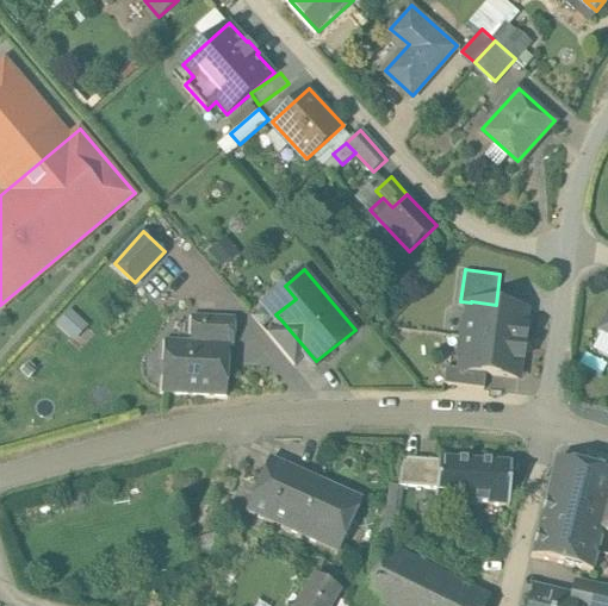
[(496,305),(471,301),(471,303),(470,313),(465,317),(463,333),(526,342),(528,325),(526,325),(527,308),(496,305)]
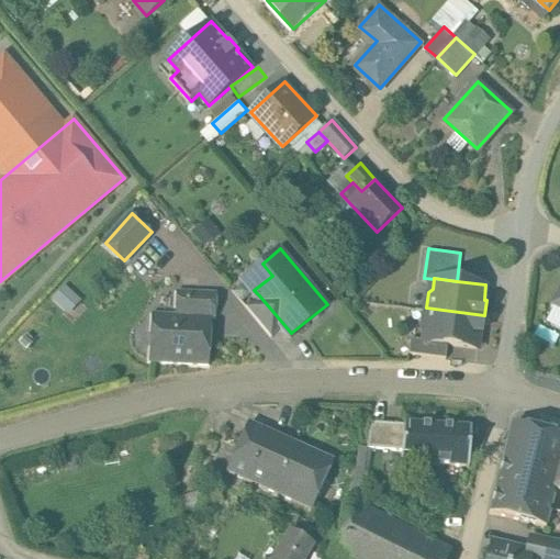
[(65,281),(54,294),(69,309),(81,295),(65,281)]
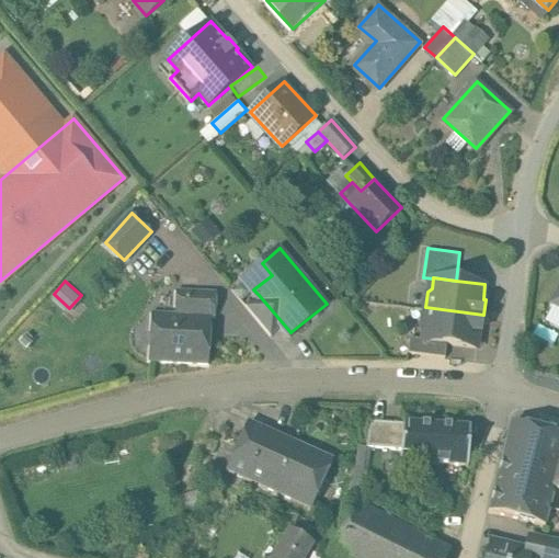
[(217,291),(178,289),(177,312),(212,314),(212,315),(216,315),(217,291)]
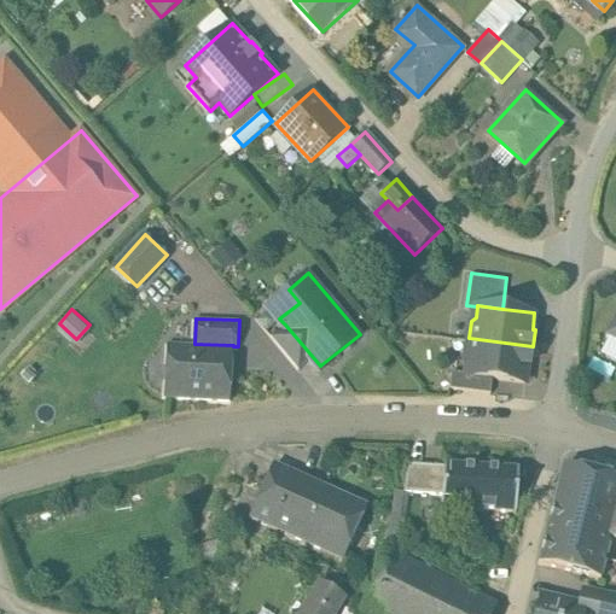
[(300,368),(313,357),(285,325),(273,334),(300,368)]
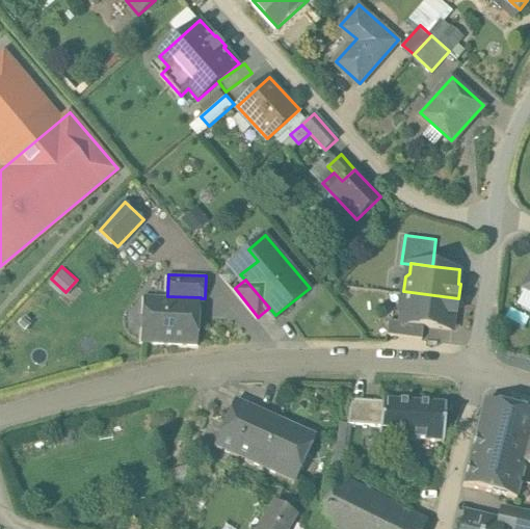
[(458,298),(403,291),(401,307),(404,311),(403,319),(403,321),(425,323),(452,326),(454,312),(456,312),(458,298)]
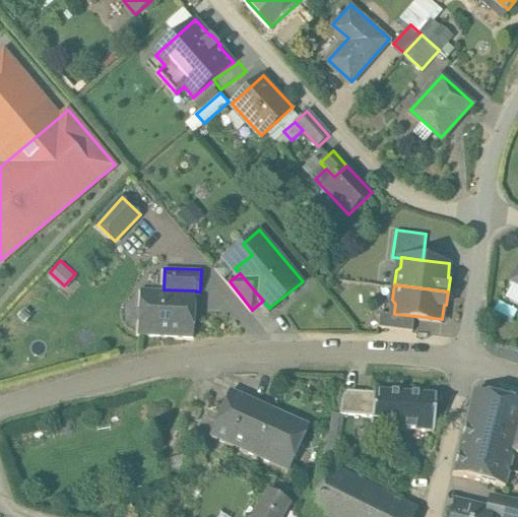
[(164,289),(141,288),(139,333),(194,336),(196,292),(196,291),(164,289)]
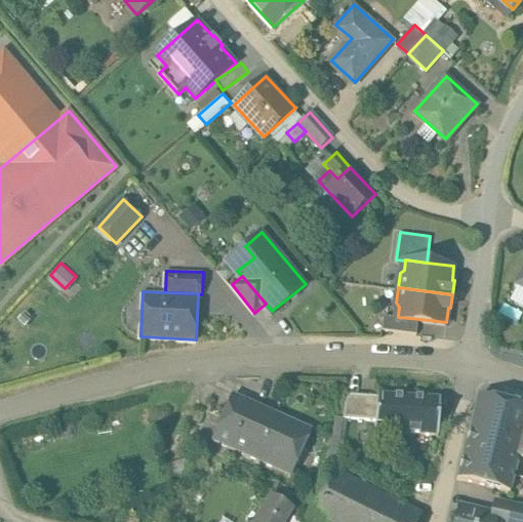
[(419,319),(398,317),(398,315),(386,314),(384,328),(418,332),(419,319)]
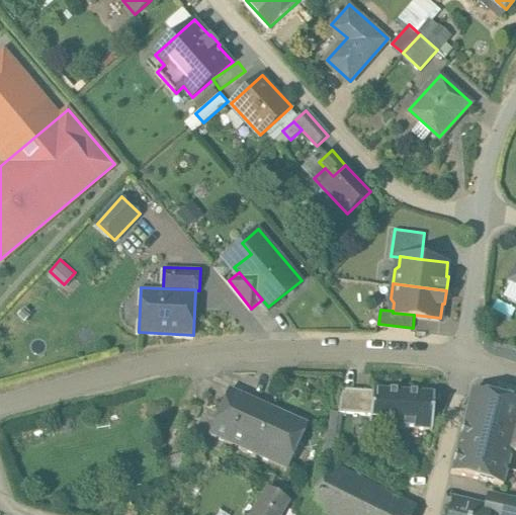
[(373,389),(343,387),(340,410),(371,413),(373,389)]
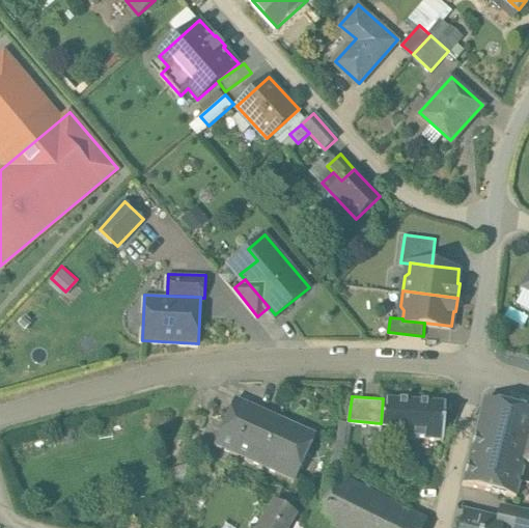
[(447,400),(383,396),(383,398),(381,423),(381,435),(444,439),(447,400)]
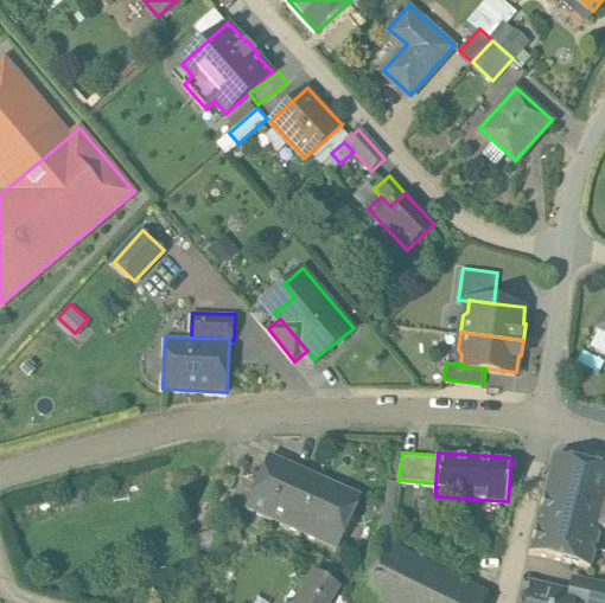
[(326,478),(272,454),(268,462),(248,507),(304,531),(326,478)]
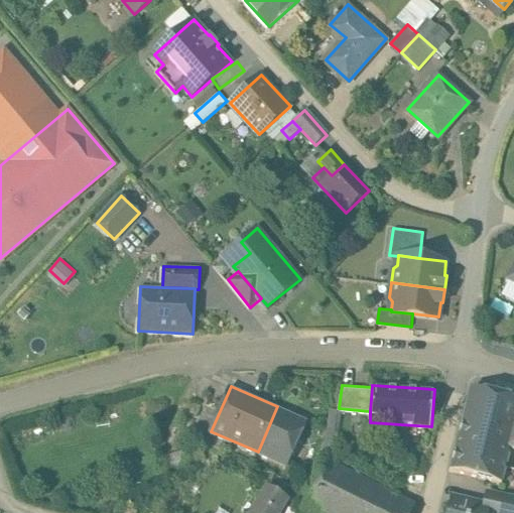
[(507,397),(472,388),(451,469),(488,478),(507,397)]
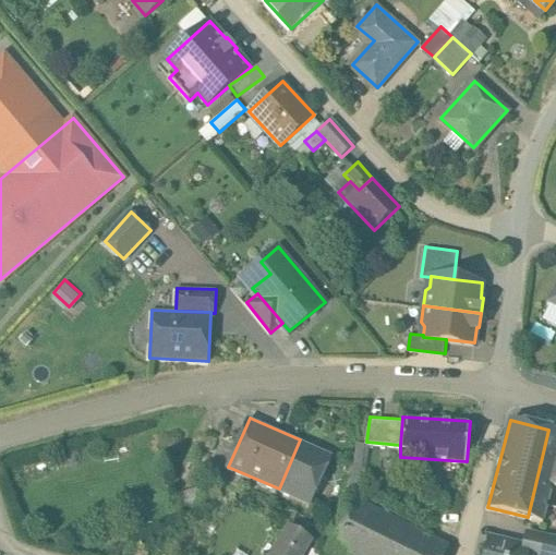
[(555,432),(548,430),(528,517),(544,521),(553,485),(555,486),(555,432)]
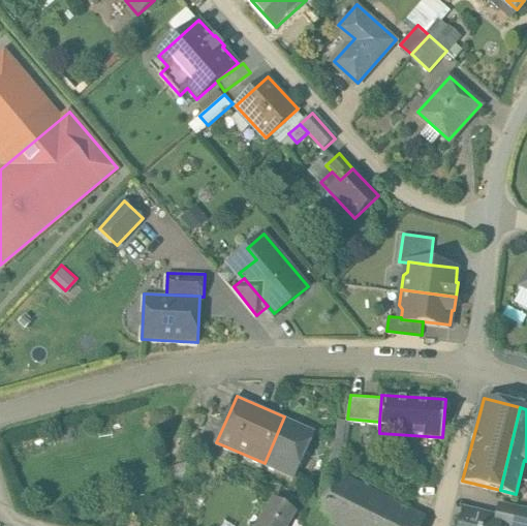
[(316,431),(284,416),(265,463),(297,476),(316,431)]
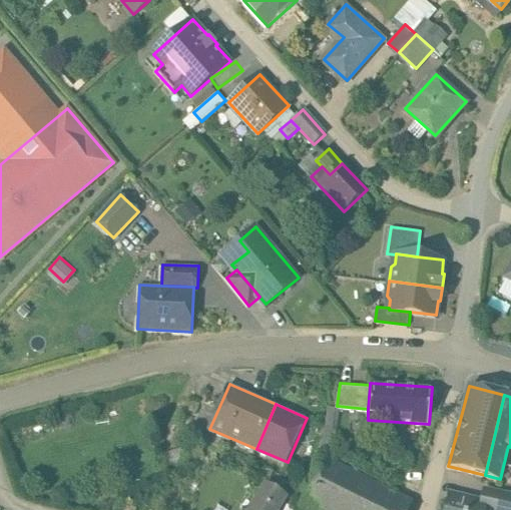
[(189,444),(161,454),(166,469),(195,458),(191,449),(189,444)]
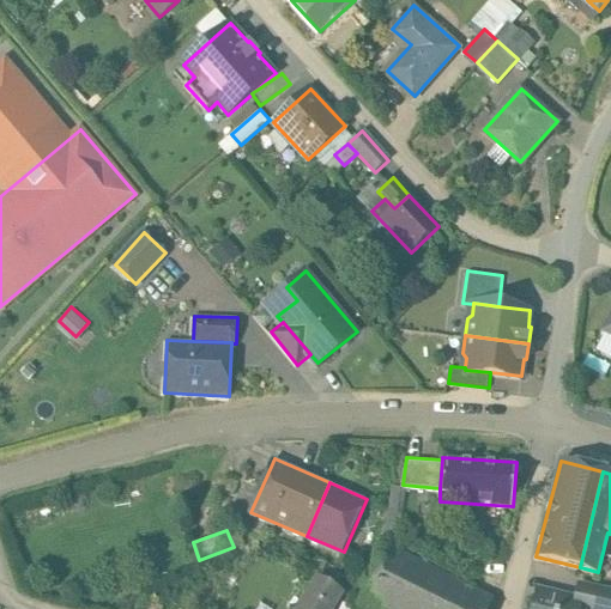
[(241,533),(229,536),(234,547),(246,543),(241,533)]
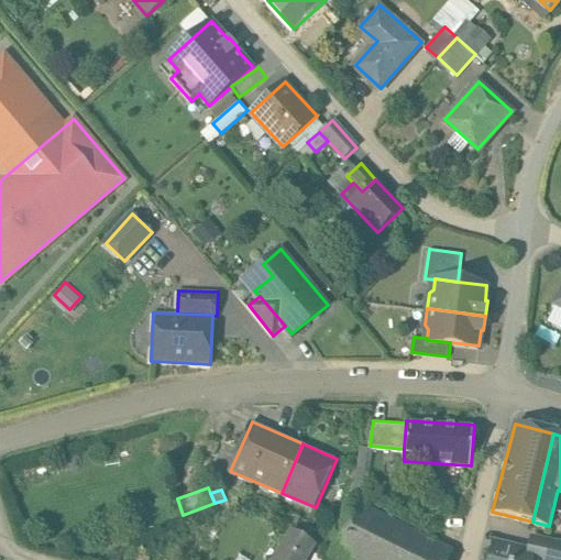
[(448,559),(454,549),(358,502),(330,556),(339,559),(448,559)]
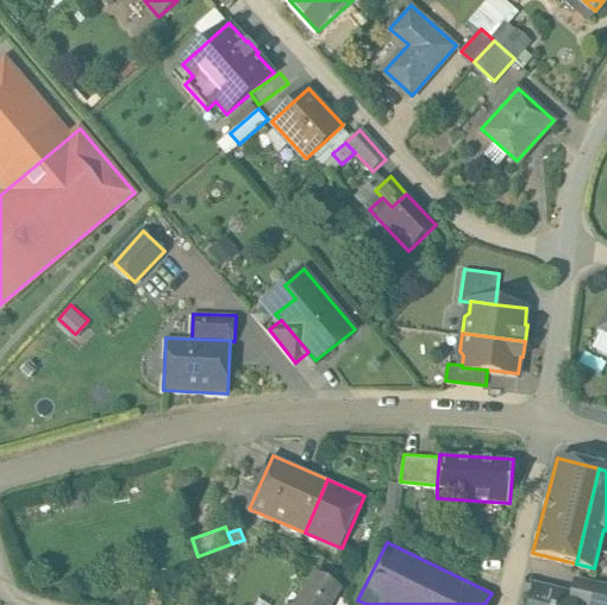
[(318,573),(298,604),(333,604),(344,588),(318,573)]
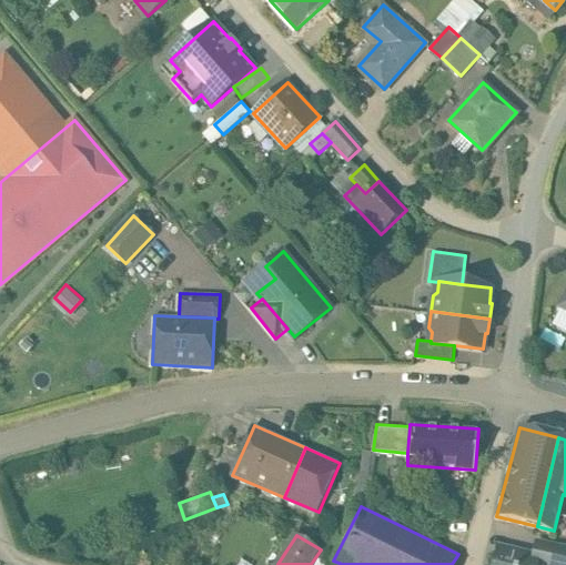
[(565,547),(537,541),(534,555),(539,557),(537,564),(565,564),(565,547)]
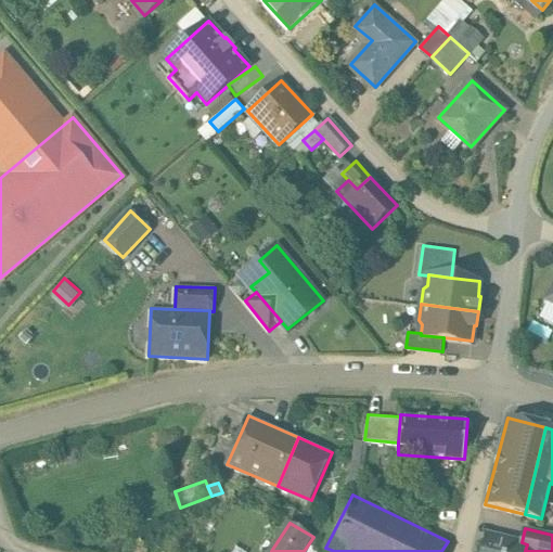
[(522,542),(487,535),(483,551),(525,551),(527,544),(522,542)]
